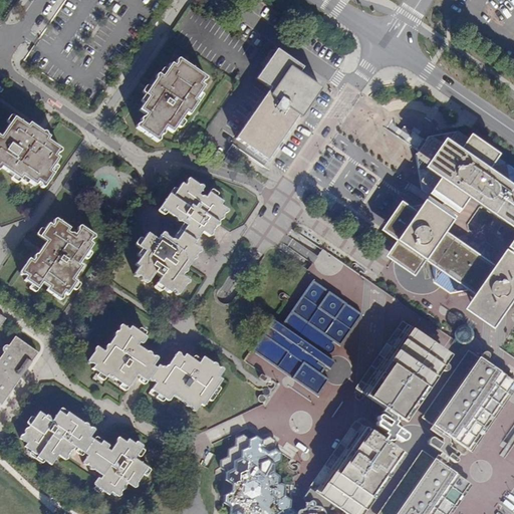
[(303,68),(282,53),(272,57),(257,78),(271,88),(236,139),(268,161),(305,107),(304,97),(309,97),(313,95),(314,93),(314,88),(311,84),(308,82),(306,82),(297,76),(303,68)]
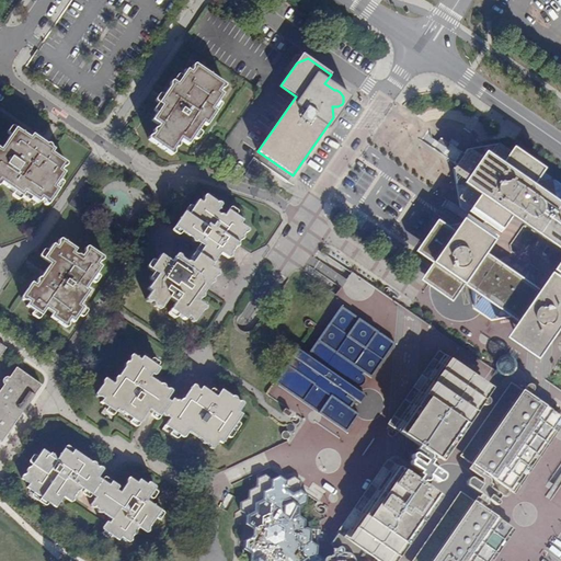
[(180,146),(180,144),(181,141),(187,146),(203,124),(206,126),(216,112),(213,110),(222,94),(218,91),(220,89),(221,90),(224,89),(224,88),(225,86),(224,84),(195,65),(193,65),(191,65),(190,66),(190,67),(191,70),(189,71),(185,69),(175,82),(172,80),(170,80),(169,81),(168,83),(168,84),(156,102),(159,105),(149,119),(156,124),(155,127),(153,127),(151,128),(150,130),(151,132),(150,134),(149,134),(148,134),(146,136),(146,137),(146,138),(171,155),(172,155),(174,153),(174,152),(175,151),(174,150),(175,149),(176,149),(179,147),(180,146)]
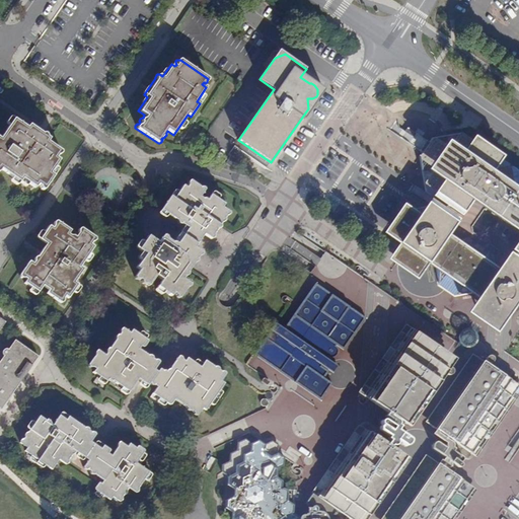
[(0,169),(10,176),(44,134),(43,134),(29,125),(27,128),(13,119),(0,138),(0,169)]
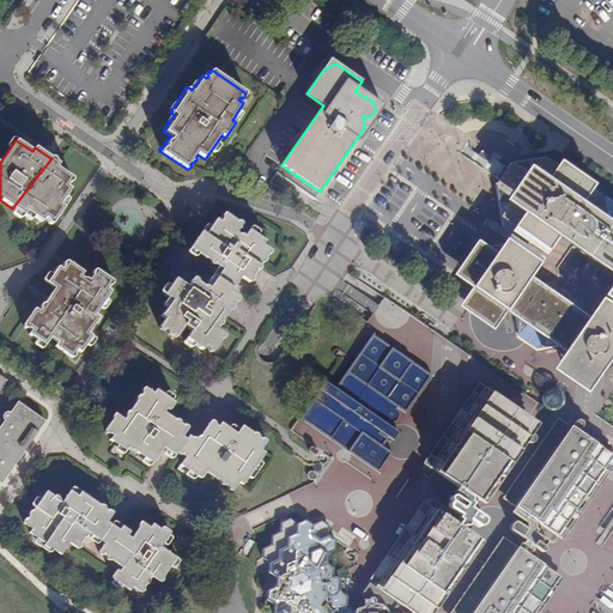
[(466,162),(497,183),(508,167),(483,150),(480,153),(474,150),(466,162)]
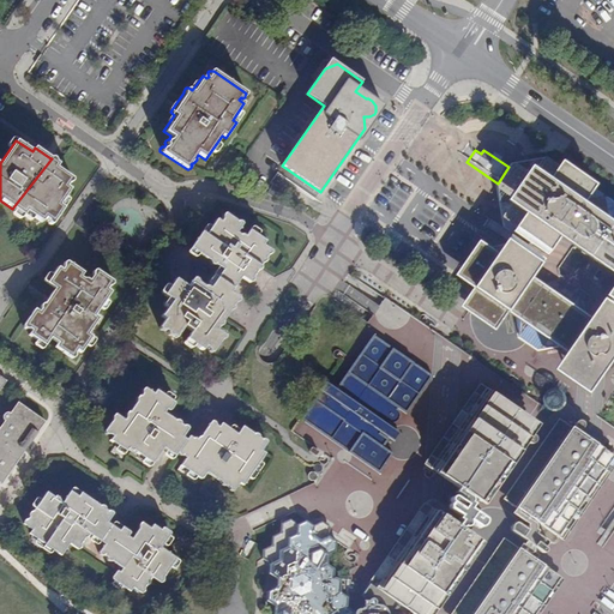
[(52,158),(12,209),(23,216),(26,212),(42,223),(46,220),(48,222),(48,223),(49,226),(52,226),(64,209),(60,206),(71,191),(66,188),(68,185),(70,185),(72,184),(73,181),(72,179),(56,168),(59,164),(55,162),(55,160),(54,158),(53,157),(52,158)]
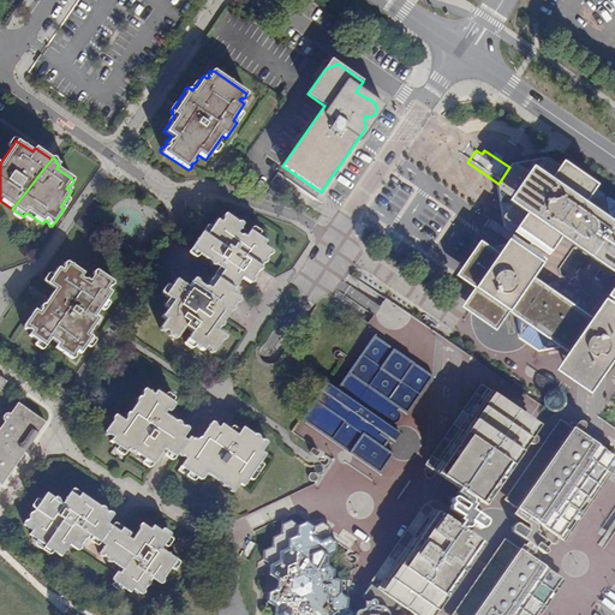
[(509,167),(499,184),(500,184),(497,187),(507,226),(536,246),(538,244),(545,250),(544,252),(565,267),(577,249),(584,248),(614,269),(614,202),(602,204),(601,192),(585,181),(581,186),(569,177),(572,173),(550,157),(514,162),(511,168),(509,167)]
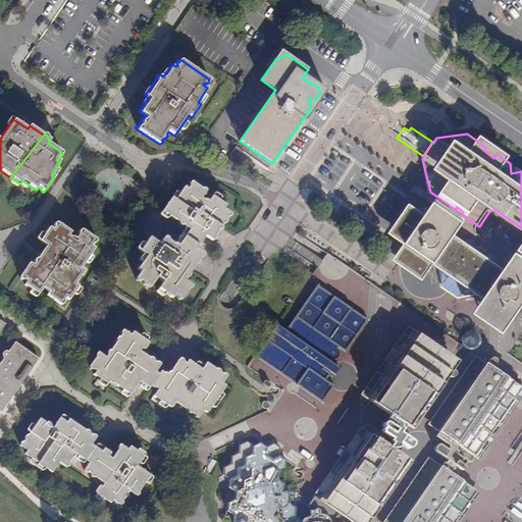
[(233,168),(239,161),(231,156),(226,164),(233,168)]
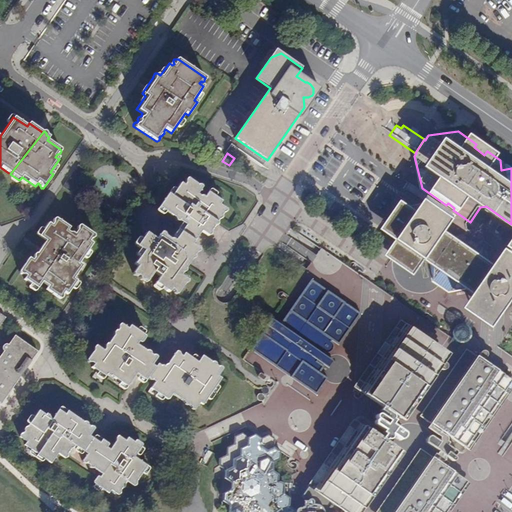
[(141,221),(132,234),(138,239),(129,252),(133,254),(129,261),(142,270),(146,264),(154,270),(150,277),(163,287),(166,283),(172,287),(181,274),(175,269),(193,243),(186,238),(190,232),(196,225),(202,229),(220,202),(214,198),(216,195),(203,186),(198,192),(192,188),(196,181),(183,172),(179,179),(175,177),(166,190),(164,188),(154,201),(180,219),(177,223),(172,231),(153,218),(148,225),(141,221)]
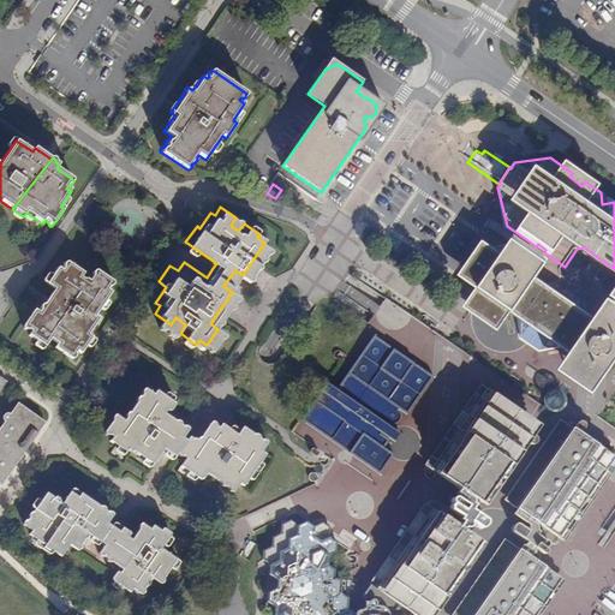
[(509,314),(519,320),(517,308),(512,309),(496,298),(497,294),(496,292),(495,290),(494,287),(495,285),(495,282),(496,279),(499,276),(500,275),(502,274),(505,273),(507,272),(508,269),(506,267),(515,251),(533,263),(535,261),(542,267),(547,260),(513,237),(507,246),(488,249),(482,245),(459,279),(477,291),(466,306),(493,326),(499,329),(509,314)]
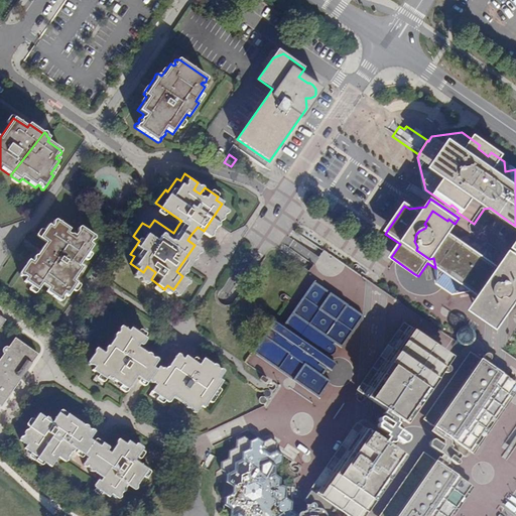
[(454,297),(472,293),(480,290),(492,273),(491,266),(490,261),(497,251),(495,250),(495,251),(493,251),(492,251),(491,249),(490,249),(491,246),(487,244),(486,245),(483,245),(483,243),(483,241),(480,238),(479,240),(477,240),(476,240),(475,238),(475,237),(475,236),(475,235),(472,233),(470,234),(469,234),(467,233),(467,231),(468,230),(465,228),(463,230),(455,224),(448,219),(447,221),(432,211),(424,224),(426,226),(425,228),(423,229),(421,230),(419,231),(418,232),(416,234),(415,237),(415,239),(414,241),(415,243),(416,245),(417,247),(416,250),(429,259),(433,258),(435,268),(438,287),(454,297)]
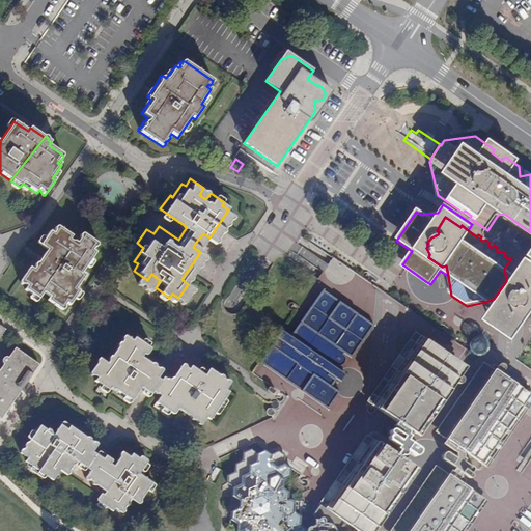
[(80,240),(78,243),(75,243),(73,241),(75,238),(58,226),(56,226),(55,227),(55,230),(54,232),(51,230),(42,244),(48,249),(38,261),(36,262),(35,263),(34,266),(34,267),(33,269),(30,267),(20,281),(20,283),(21,285),(22,285),(24,284),(27,286),(25,289),(39,300),(45,292),(50,297),(48,301),(61,309),(62,309),(63,309),(65,308),(64,305),(66,303),(70,305),(80,290),(77,288),(86,275),(83,273),(96,252),(92,250),(94,247),(95,248),(96,247),(98,245),(99,244),(83,234),(82,234),(81,235),(80,240)]
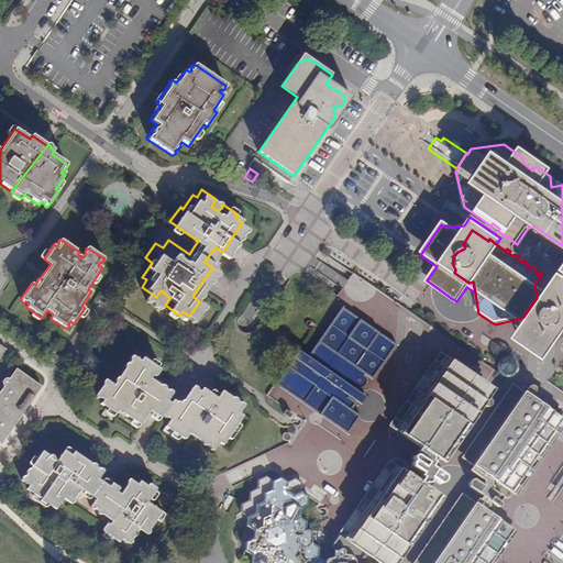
[(523,317),(515,320),(521,324),(542,295),(536,290),(537,298),(523,317)]
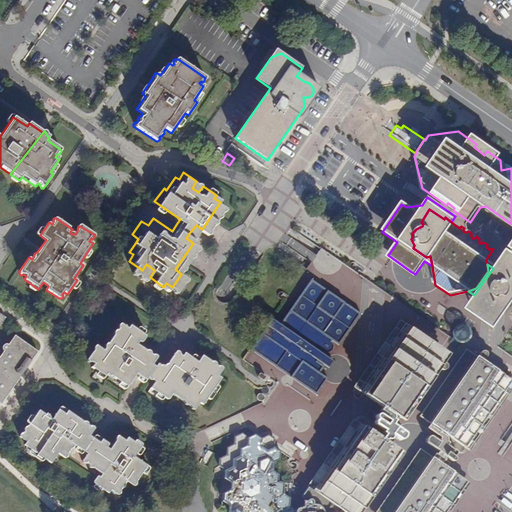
[(333,344),(332,342),(333,340),(339,344),(361,315),(312,281),(281,325),(292,334),(289,339),(269,325),(252,349),(316,393),(327,379),(319,373),(323,367),(317,362),(310,357),(307,355),(304,358),(290,348),(302,331),(317,342),(316,343),(316,344),(316,345),(316,347),(316,349),(322,354),(324,353),(325,354),(328,354),(330,353),(332,352),(333,350),(334,347),(334,345),(333,344)]
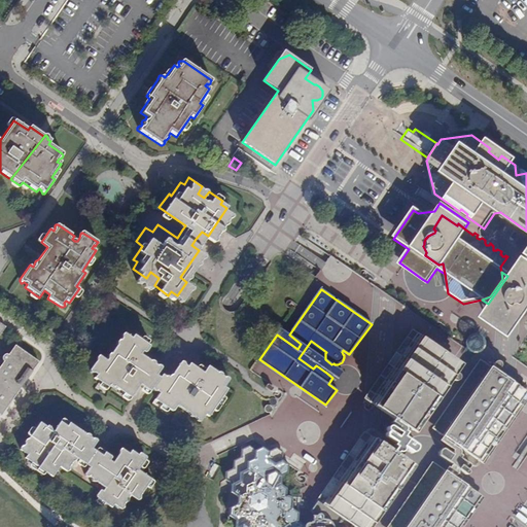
[(521,303),(522,299),(522,294),(519,291),(516,289),(512,289),(508,290),(505,292),(503,296),(503,300),(505,304),(508,307),(512,308),(516,308),(519,306),(521,303)]
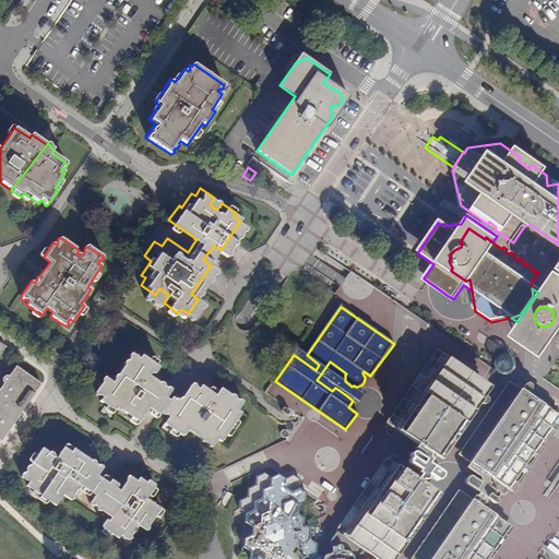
[(0,443),(0,442),(0,441),(0,440),(0,438),(3,440),(43,383),(18,366),(11,376),(9,375),(8,376),(6,376),(4,378),(3,379),(3,382),(4,382),(6,383),(0,390),(0,356),(8,346),(0,341),(0,443)]
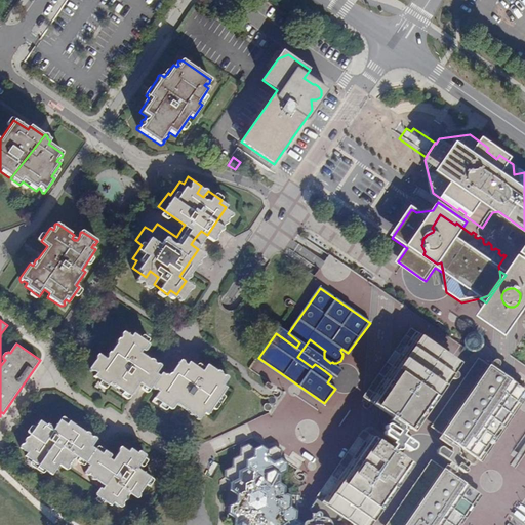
[(366,517),(369,519),(419,447),(399,433),(400,432),(452,357),(414,330),(366,399),(394,418),(390,425),(384,434),(371,425),(325,488),(317,500),(319,502),(320,500),(334,511),(334,512),(337,514),(338,513),(349,520),(348,521),(353,524),(354,524),(355,524),(359,524),(360,524),(366,517)]
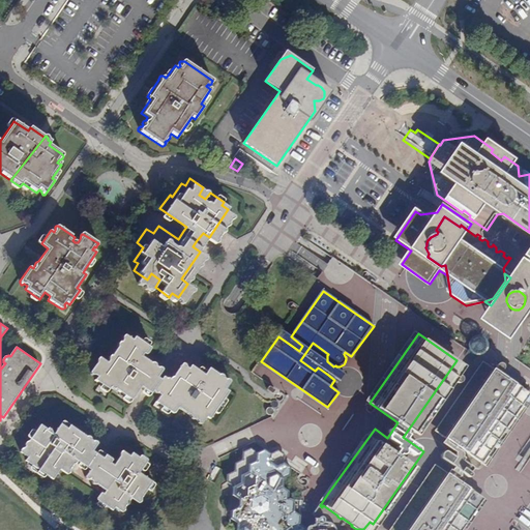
[(219,372),(210,365),(206,372),(192,362),(188,366),(187,365),(187,364),(186,362),(183,361),(181,362),(180,363),(176,370),(173,374),(171,375),(168,375),(167,374),(165,373),(163,376),(159,374),(163,367),(163,364),(160,363),(159,363),(158,363),(156,363),(157,362),(157,360),(154,359),(153,359),(152,359),(143,354),(145,351),(146,352),(148,352),(149,351),(149,350),(149,348),(148,347),(135,337),(133,337),(133,340),(125,334),(124,334),(123,335),(122,336),(121,339),(121,341),(119,342),(117,345),(116,346),(117,347),(111,356),(109,357),(108,358),(108,359),(108,360),(107,362),(99,358),(97,358),(96,358),(94,361),(95,362),(89,373),(88,374),(89,375),(90,377),(91,377),(93,378),(94,377),(95,379),(94,382),(107,389),(108,389),(109,388),(112,389),(115,389),(116,389),(131,400),(141,386),(150,392),(152,390),(153,392),(154,393),(155,393),(156,393),(159,394),(154,403),(169,412),(171,413),(172,413),(174,412),(177,408),(189,416),(189,417),(190,419),(192,419),(193,419),(195,418),(198,421),(198,422),(198,423),(200,424),(202,423),(206,416),(210,418),(229,390),(226,389),(230,383),(231,380),(231,379),(230,378),(229,377),(228,377),(225,375),(225,373),(223,372),(219,372)]
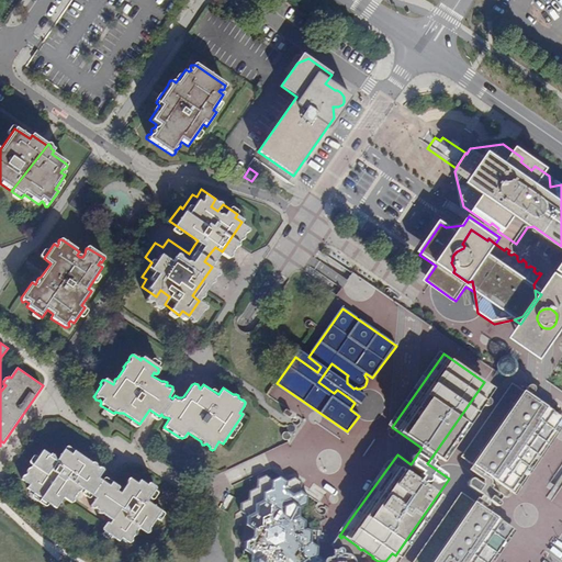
[(504,363),(501,361),(497,366),(512,375),(518,366),(507,358),(504,363)]
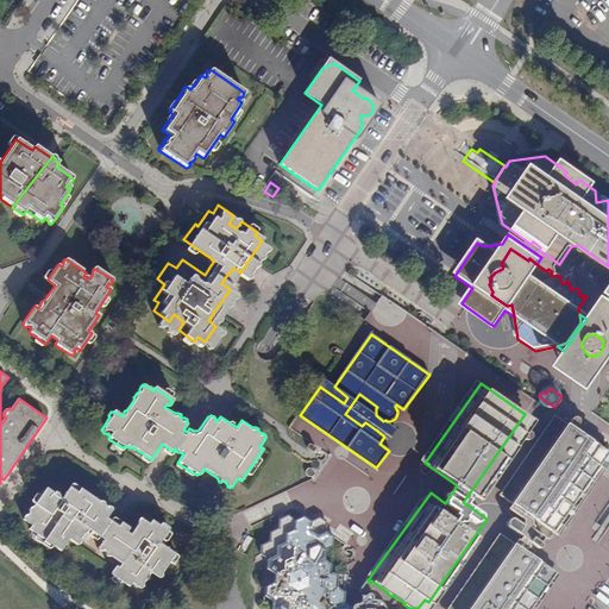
[(369,425),(377,431),(383,421),(376,415),(369,425)]
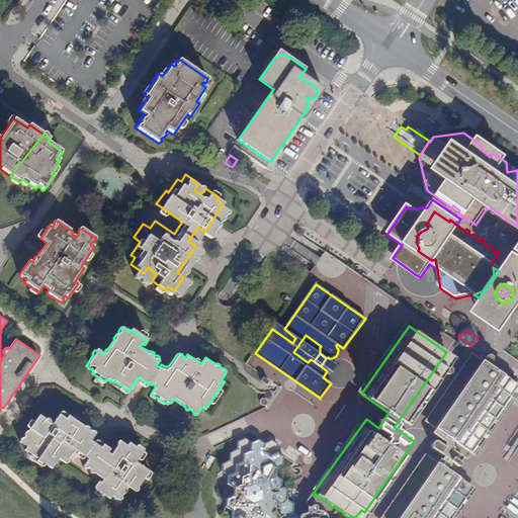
[(432,420),(434,421),(448,431),(445,436),(441,441),(439,440),(436,440),(435,440),(433,442),(431,443),(431,445),(431,448),(432,450),(456,466),(458,466),(461,466),(462,464),(462,463),(460,462),(462,460),(462,459),(461,457),(464,458),(466,459),(467,458),(470,457),(472,455),(471,454),(510,400),(517,389),(517,385),(476,357),(432,420)]
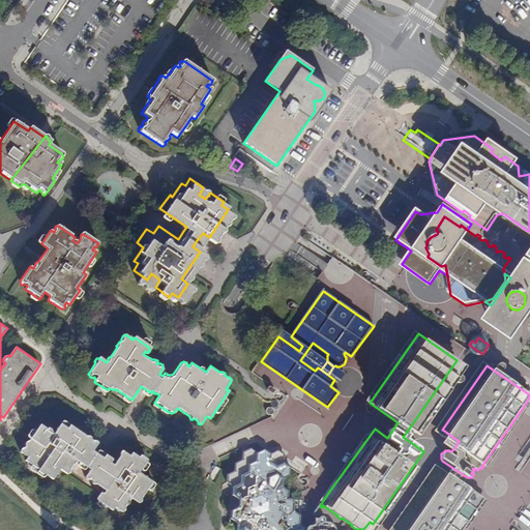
[(274,411),(273,411),(273,410),(273,408),(270,407),(267,407),(266,408),(265,411),(266,413),(267,414),(269,415),(270,415),(272,414),(273,416),(274,416),(275,416),(276,414),(277,412),(276,411),(274,411)]
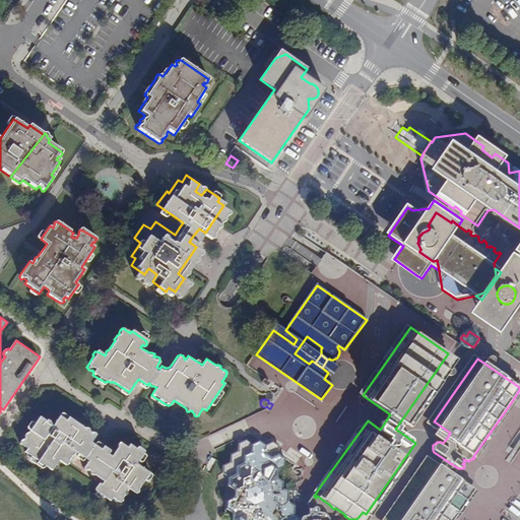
[(84,428),(68,416),(66,420),(60,415),(52,426),(51,425),(51,424),(50,421),(49,420),(45,420),(40,416),(27,432),(25,433),(24,435),(24,436),(23,437),(19,441),(19,444),(26,449),(24,452),(51,470),(58,462),(63,465),(65,465),(67,464),(68,461),(68,458),(70,456),(74,454),(75,453),(86,461),(82,469),(82,471),(83,472),(84,472),(85,471),(89,473),(89,475),(89,476),(90,476),(92,476),(102,482),(101,485),(96,485),(93,490),(94,492),(110,502),(112,500),(118,504),(121,503),(122,502),(122,501),(122,498),(123,497),(125,496),(127,495),(128,494),(127,492),(129,491),(133,494),(135,495),(137,493),(138,492),(139,488),(149,473),(136,464),(143,453),(143,451),(138,448),(136,447),(136,449),(129,444),(127,447),(122,444),(119,443),(118,443),(116,445),(115,446),(116,448),(117,449),(111,457),(109,457),(108,455),(109,453),(103,449),(101,451),(90,443),(94,437),(95,435),(94,434),(93,433),(91,433),(88,431),(88,429),(87,428),(85,428),(84,428)]
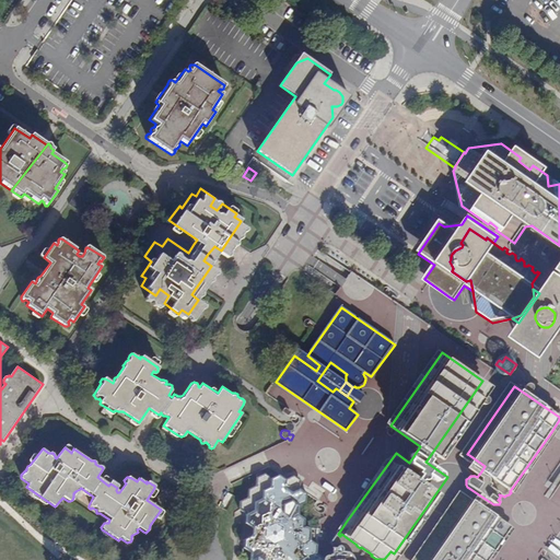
[(481,471),(485,466),(469,455),(466,461),(481,471)]
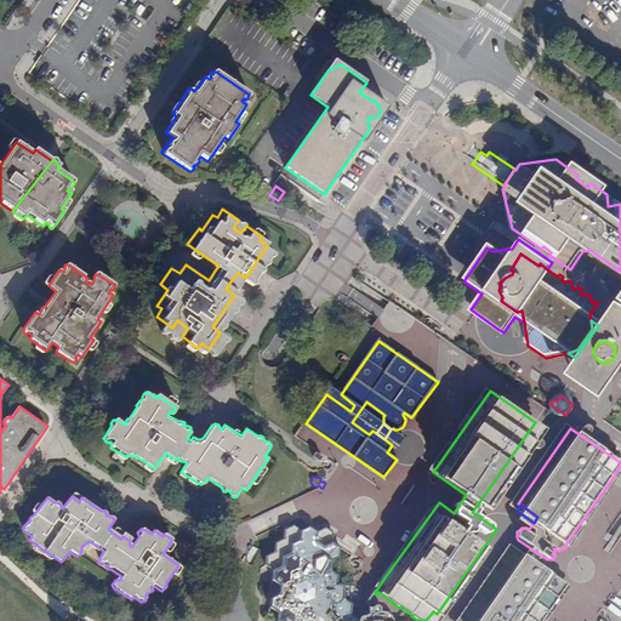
[(359,620),(353,614),(353,607),(352,605),(354,577),(363,573),(363,563),(358,571),(348,564),(353,557),(309,525),(306,528),(295,524),(286,529),(285,537),(277,541),(275,551),(268,554),(267,564),(275,569),(274,579),(281,584),(281,593),(273,597),(273,607),(279,611),(278,620),(359,620)]
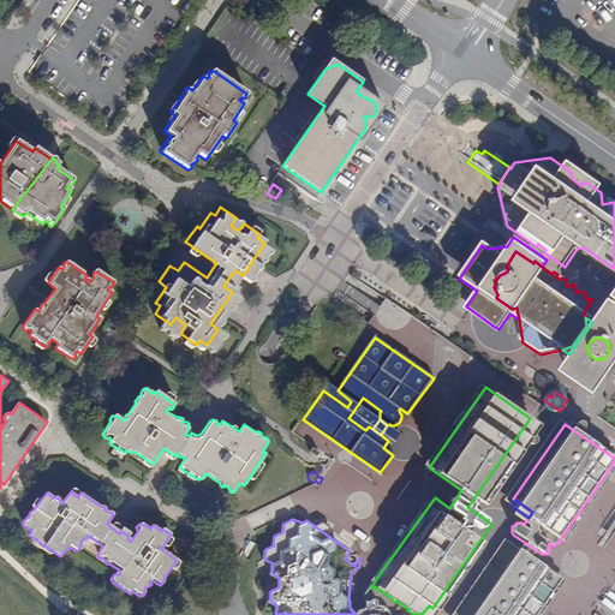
[(523,614),(549,578),(505,548),(458,614),(523,614)]
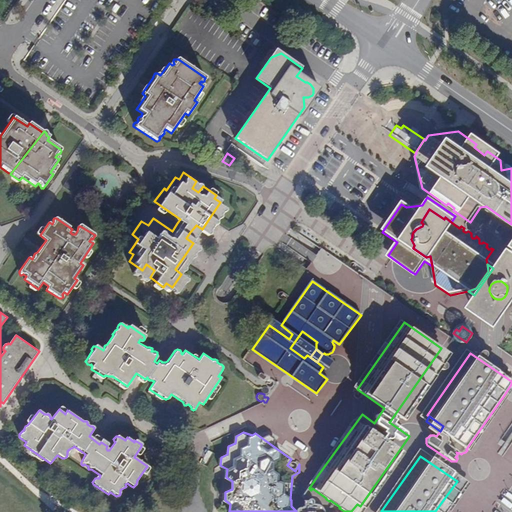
[(351,511),(350,511),(346,511),(345,511),(344,511),(339,508),(340,507),(330,500),(329,501),(326,499),(326,498),(312,488),(311,490),(309,488),(317,476),(299,464),(299,472),(292,476),(290,499),(291,500),(291,506),(296,511),(351,511)]
